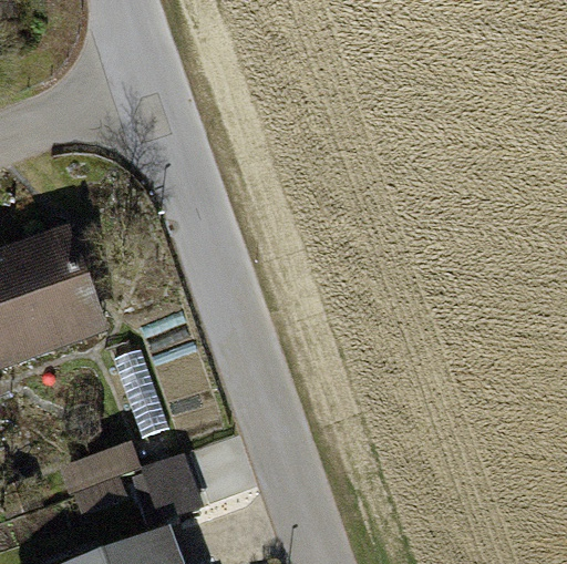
[(68,225),(0,246),(0,402),(2,402),(0,397),(0,370),(104,337),(68,225)]
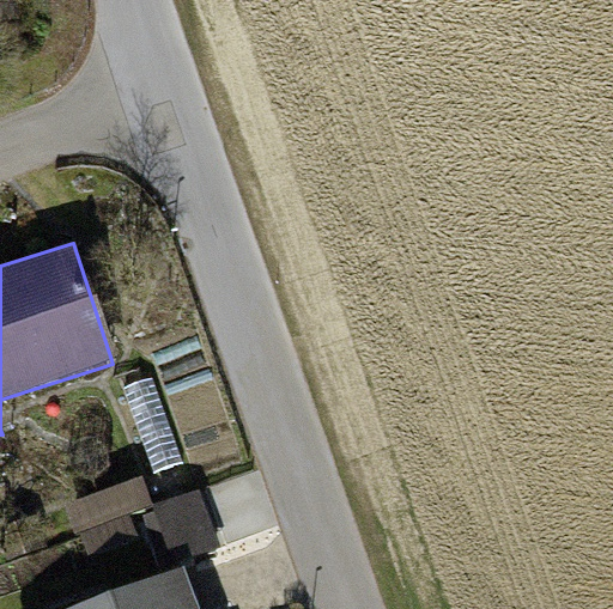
[(121,384),(152,474),(183,463),(152,373),(121,384)]
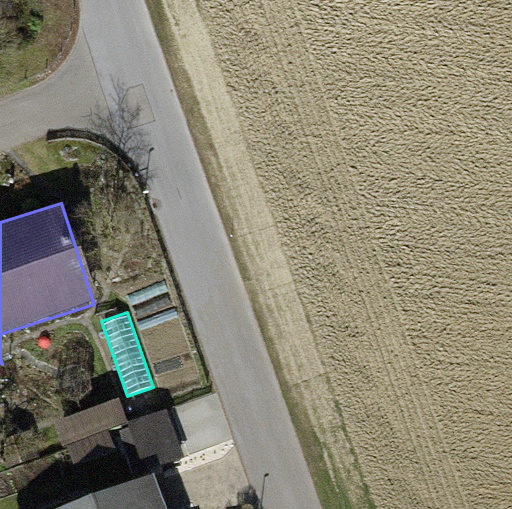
[(116,399),(54,422),(70,463),(115,446),(108,428),(125,422),(116,399)]
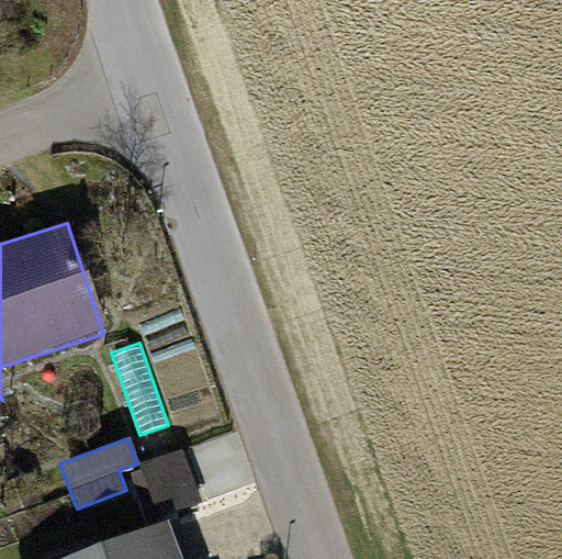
[(134,470),(153,520),(202,501),(183,451),(134,470)]
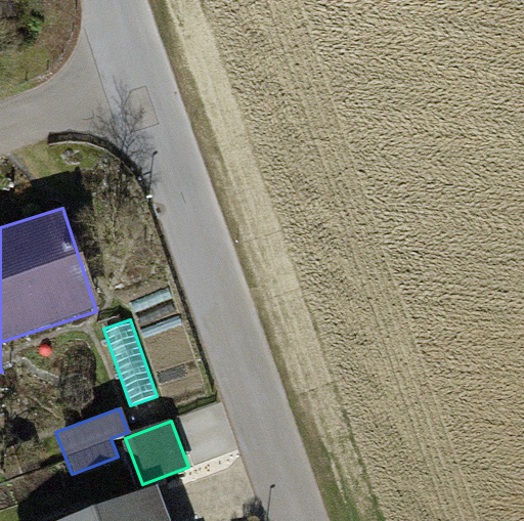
[(73,520),(166,520),(155,490),(73,520)]
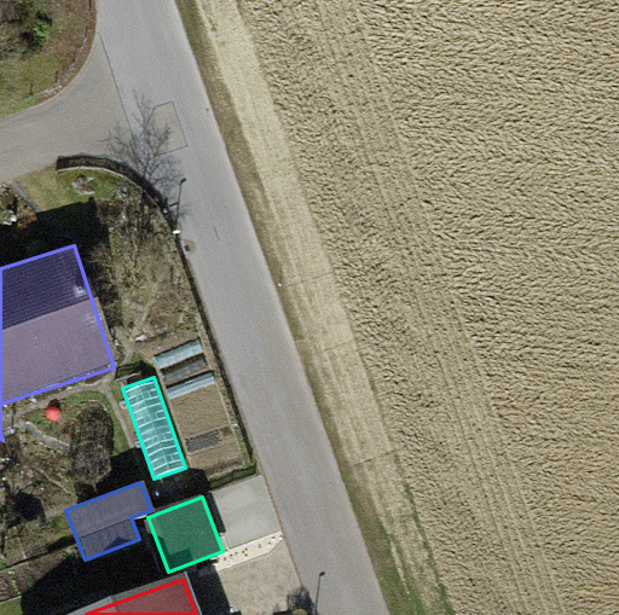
All buildings are outlined.
